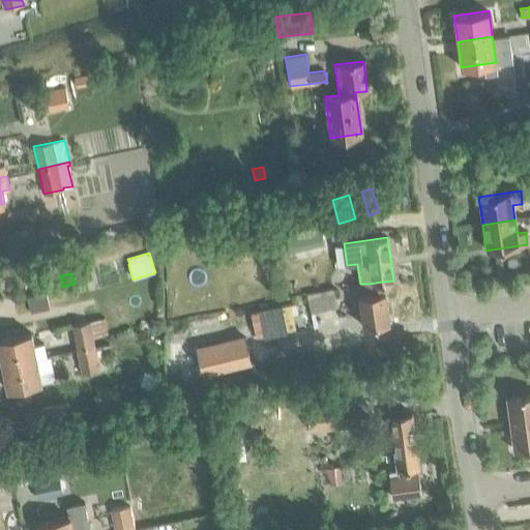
[(370,284),(360,284),(361,294),(358,294),(362,325),(388,322),(382,282),(370,284)]
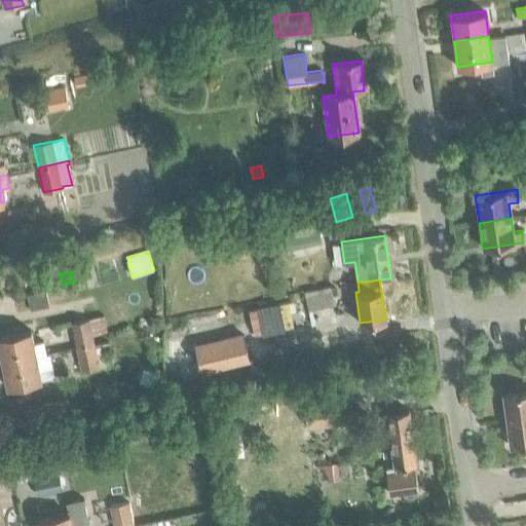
[(331,286),(304,291),(308,310),(334,305),(331,286)]
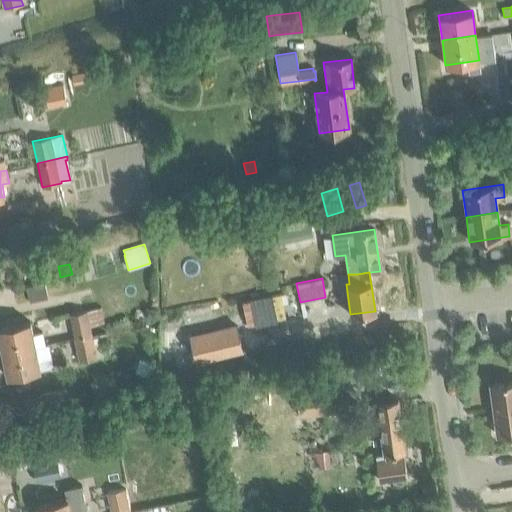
[(69,314),(74,339),(93,335),(90,325),(103,322),(101,308),(69,314)]
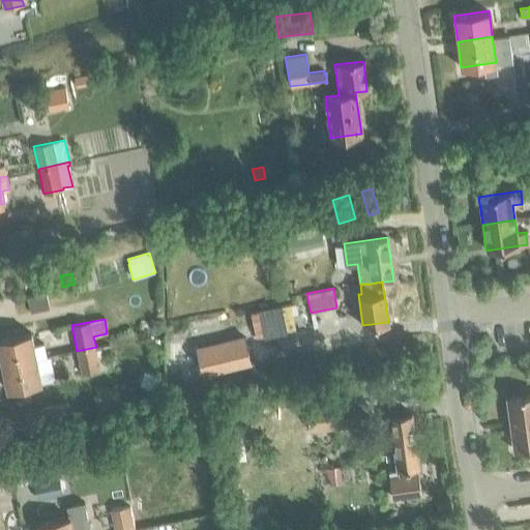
[(0,337),(0,355),(2,364),(37,359),(31,331),(0,337)]
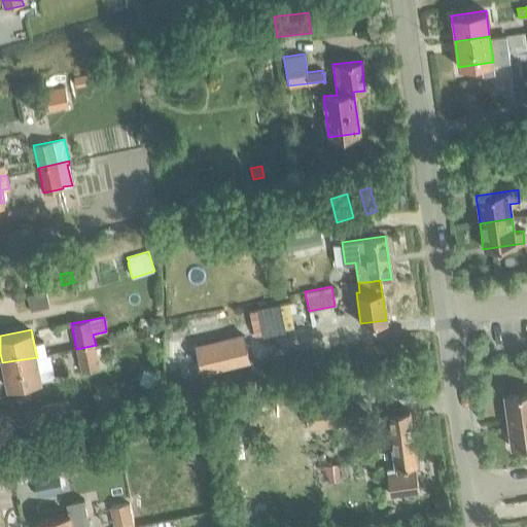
[(249,361),(242,335),(194,347),(200,374),(249,361)]
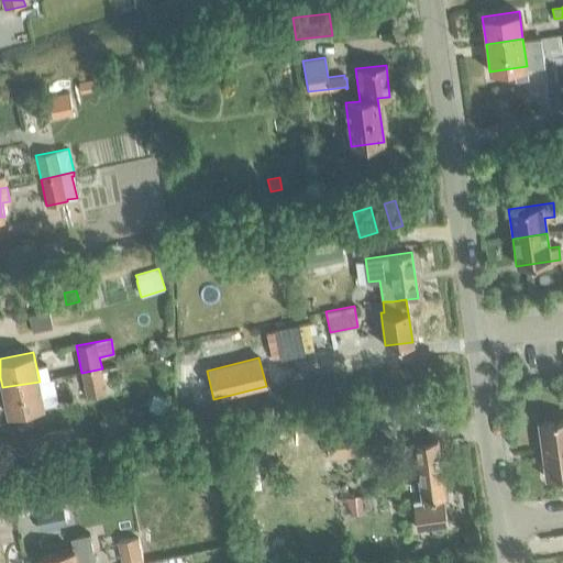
[(102,368),(81,373),(87,396),(107,392),(102,368)]
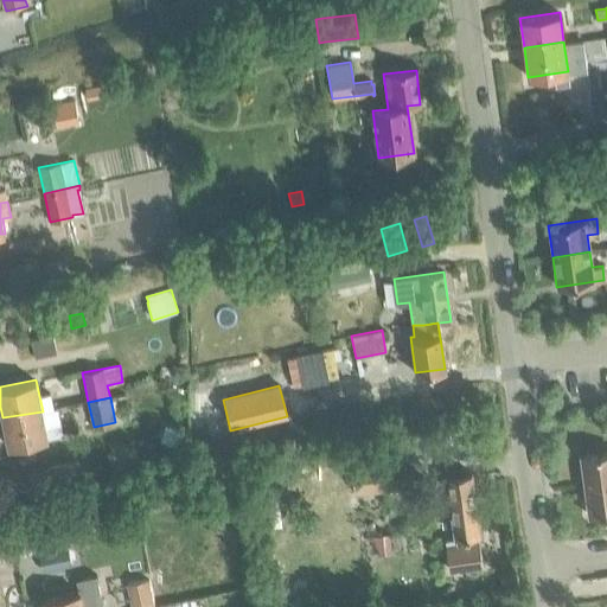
[(43,411),(2,417),(8,447),(49,439),(43,411)]
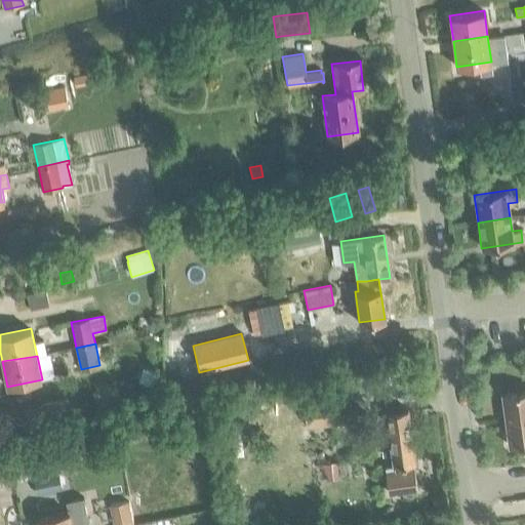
[(524,390),(501,394),(506,419),(524,416),(524,390)]
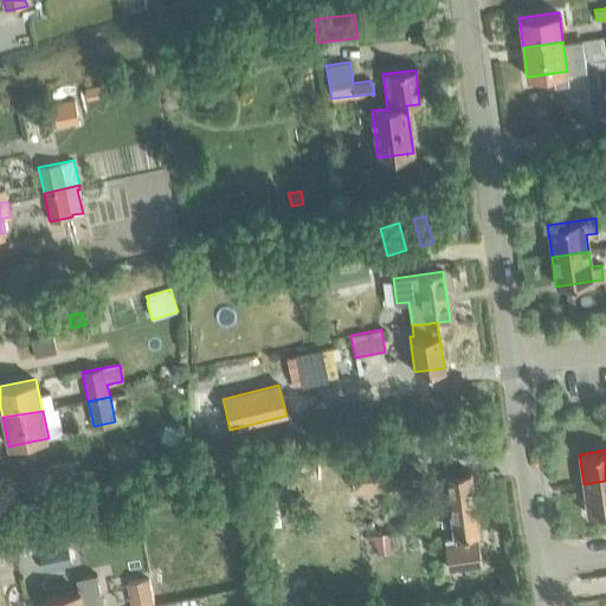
[(352,458),(356,492),(407,487),(404,452),(352,458)]
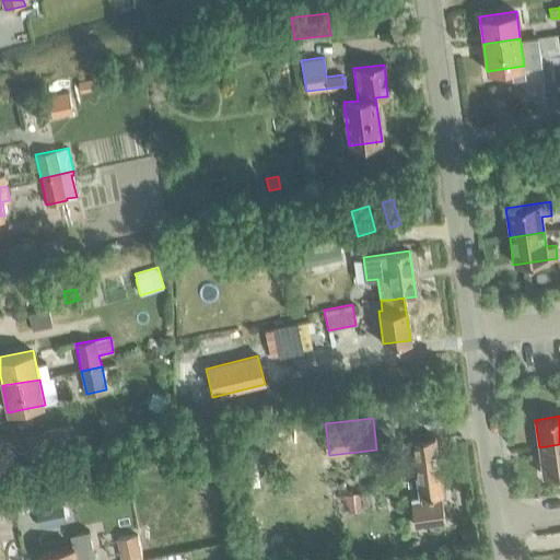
[(70,424),(48,430),(53,445),(73,440),(70,424)]
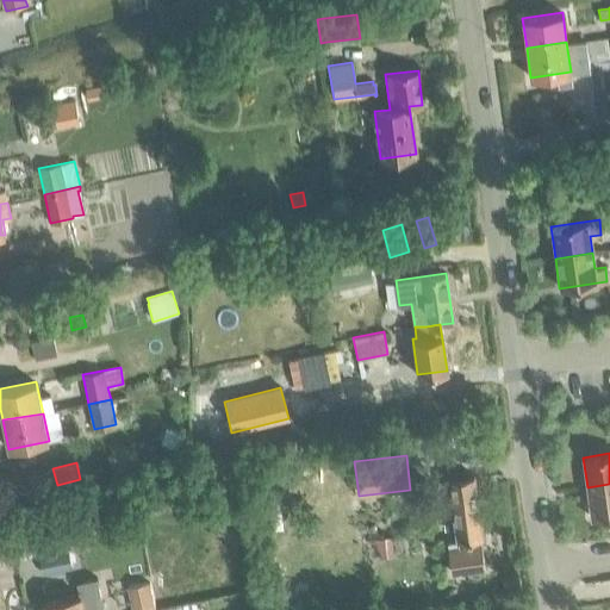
[(456,539),(447,540),(450,570),(484,565),(480,536),(481,536),(473,475),(448,479),(456,539)]
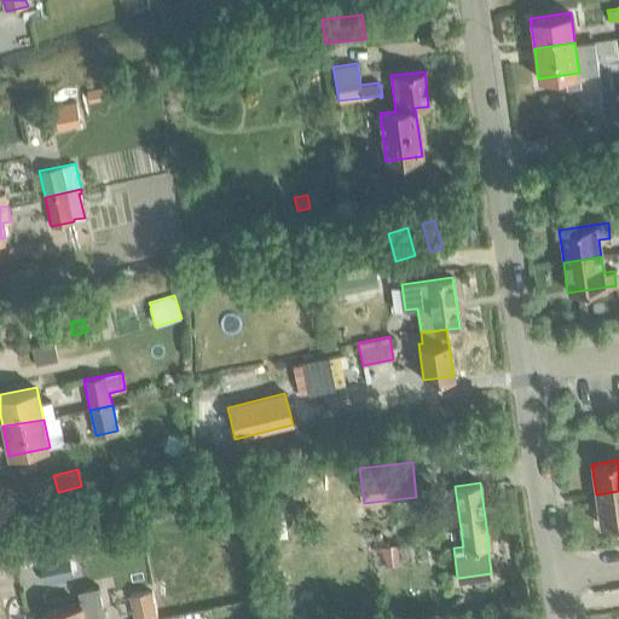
[(618,491),(596,495),(601,526),(618,524),(618,491)]
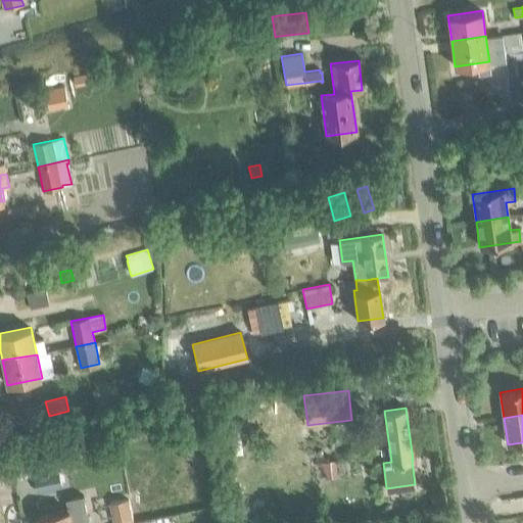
[(238,423),(226,424),(228,440),(240,438),(238,423)]
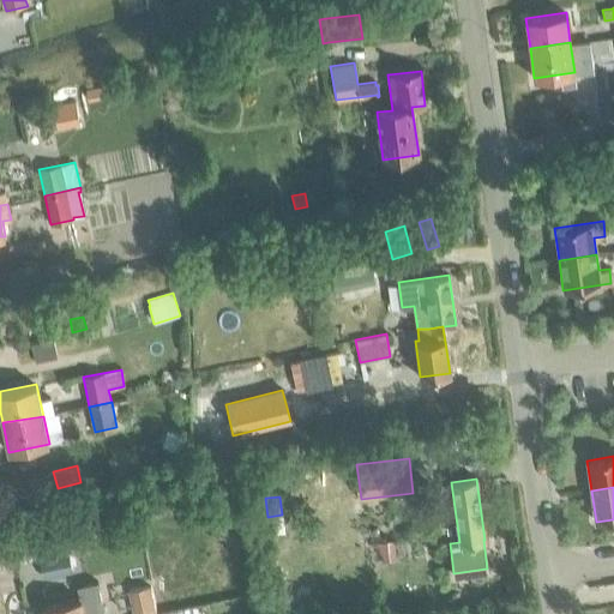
[(393,541),(369,542),(371,561),(395,559),(393,541)]
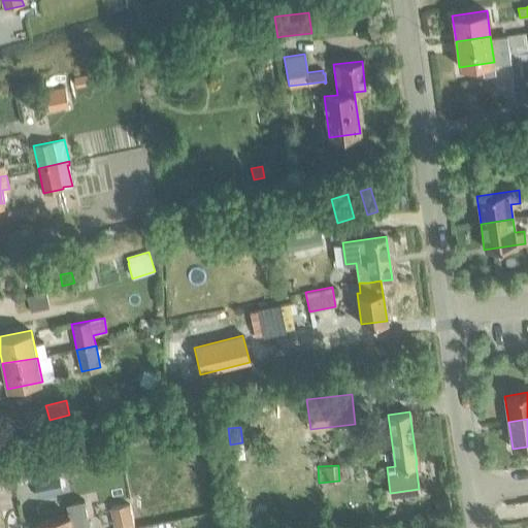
[(58,475),(33,481),(37,497),(62,492),(58,475)]
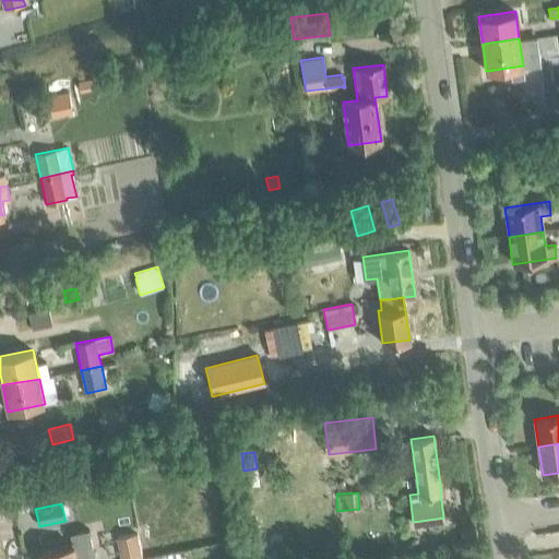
[(72,546),(37,554),(38,558),(94,558),(87,530),(70,533),(72,546)]
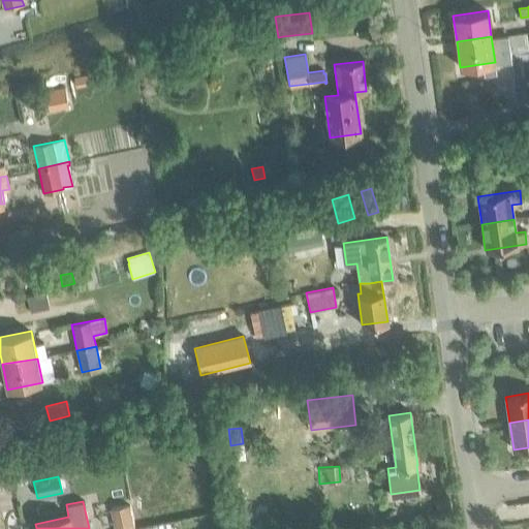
[(128,504),(111,508),(114,528),(124,528),(133,527),(129,506),(128,504)]
